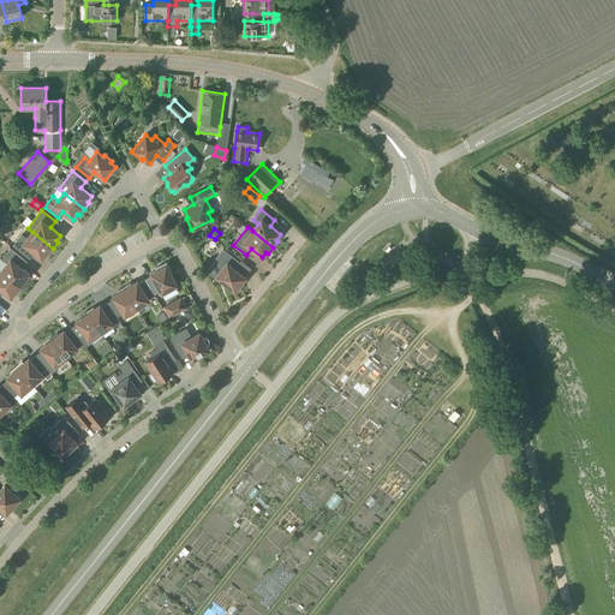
[(48,255),(53,249),(33,232),(27,239),(22,236),(13,245),(27,256),(31,250),(42,258),(46,254),(48,255)]
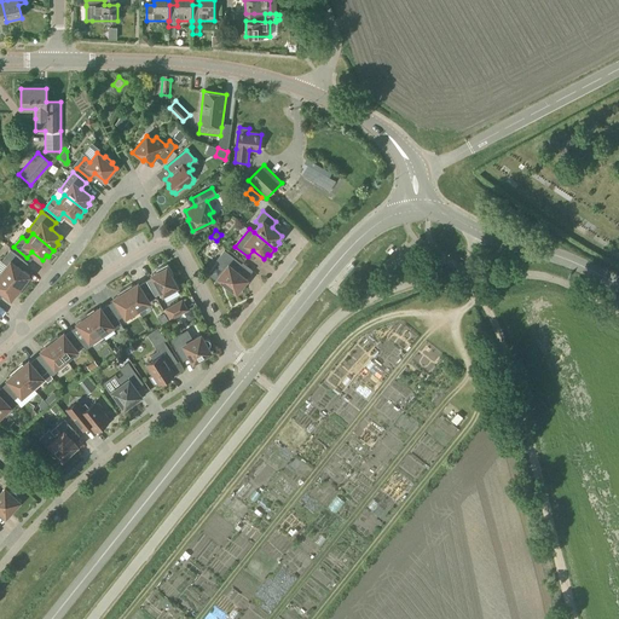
[(25,282),(29,276),(19,267),(24,261),(11,250),(3,261),(7,265),(1,272),(22,289),(27,283),(25,282)]
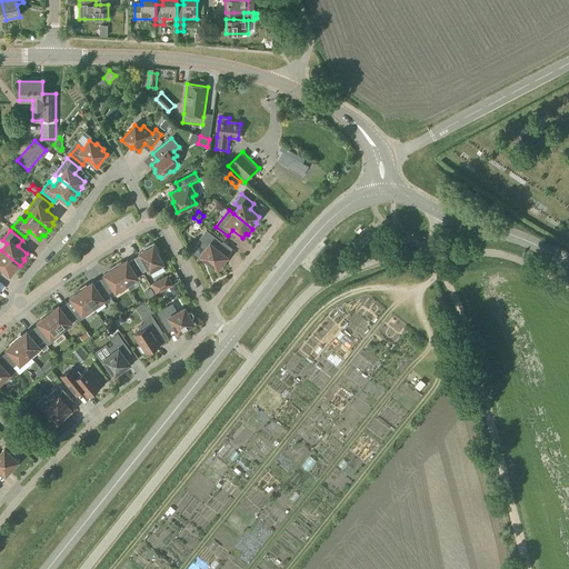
[(218,269),(228,257),(218,249),(222,243),(207,231),(199,240),(207,247),(200,256),(206,260),(205,262),(211,268),(212,266),(218,269)]
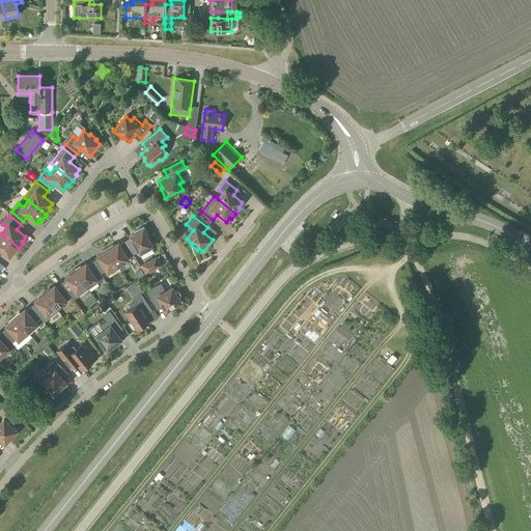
[(126,242),(133,254),(138,251),(140,253),(152,246),(147,236),(148,235),(143,226),(134,231),(135,233),(130,236),(132,239),(126,242)]
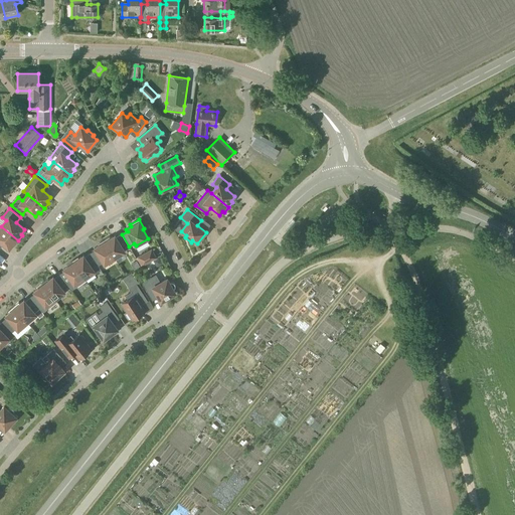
[(14,245),(18,240),(1,226),(0,227),(0,241),(0,242),(9,249),(13,244),(14,245)]
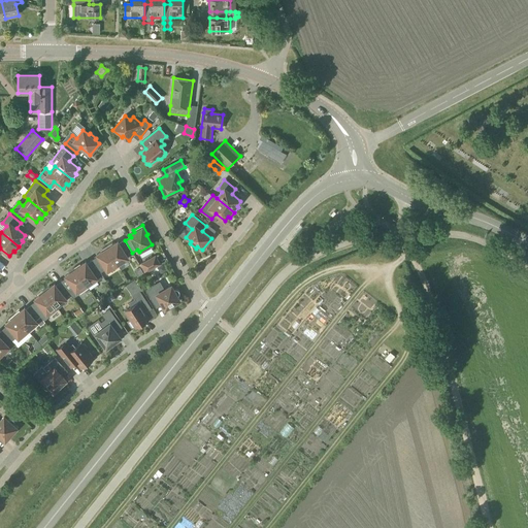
[(127,256),(132,253),(125,240),(119,243),(118,241),(113,244),(111,242),(106,246),(118,265),(128,258),(127,256)]
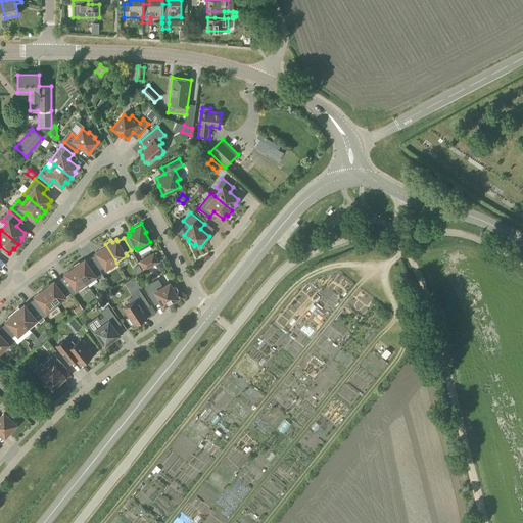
[(106,269),(116,263),(105,244),(99,247),(100,249),(96,252),(97,254),(92,257),(99,270),(104,267),(106,269)]
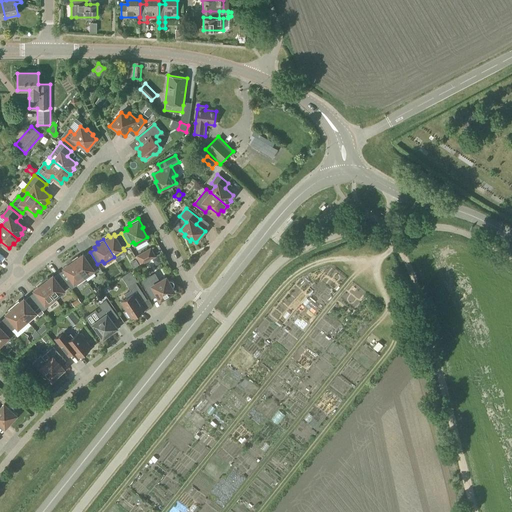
[(140,265),(155,256),(150,248),(135,257),(140,265)]
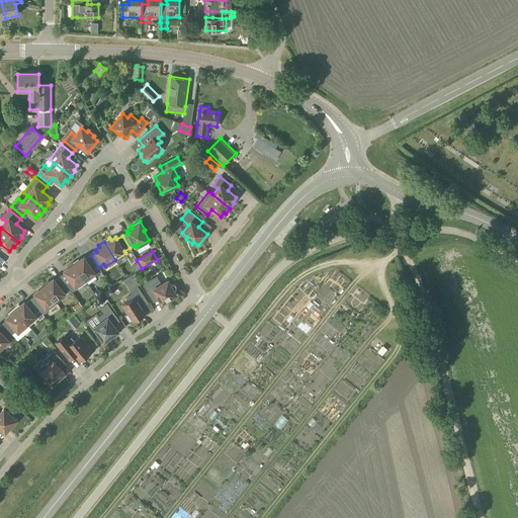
[(101,272),(98,267),(91,255),(85,259),(84,257),(79,260),(78,258),(73,262),(87,282),(101,272)]
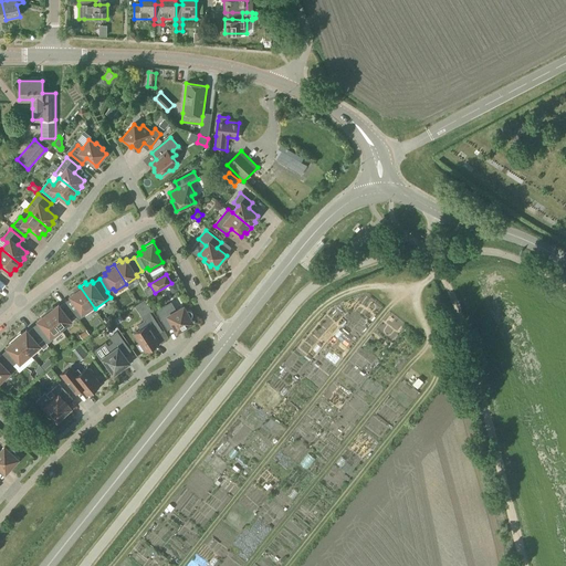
[(175,284),(168,287),(171,293),(178,290),(175,284)]
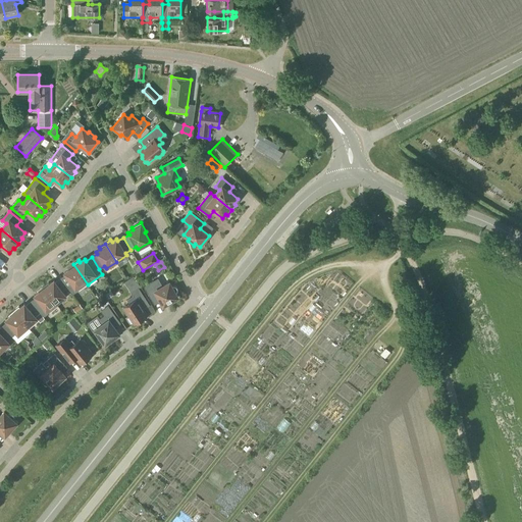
[(72,295),(88,284),(73,264),(67,268),(69,270),(64,273),(66,275),(60,278),(69,291),(72,295)]
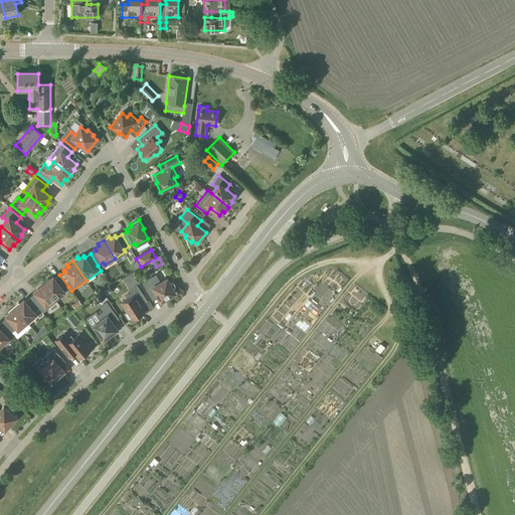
[(63,290),(68,287),(59,275),(54,279),(53,277),(48,281),(47,279),(42,283),(55,300),(64,292),(63,290)]
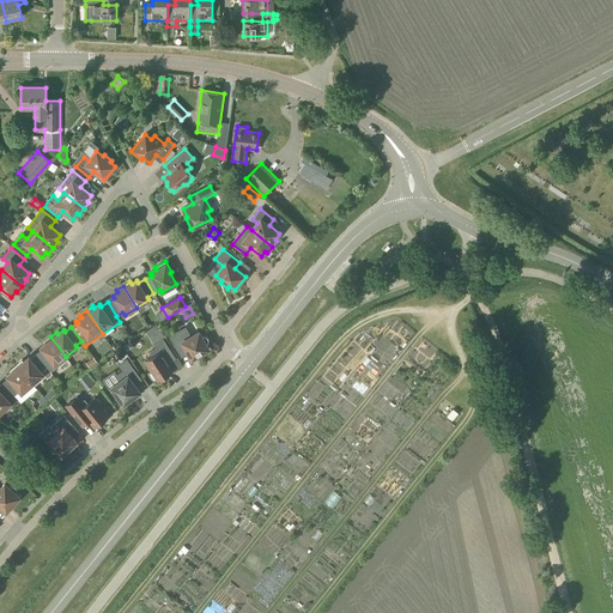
[(202,335),(201,337),(199,332),(190,337),(186,328),(170,337),(181,357),(188,353),(192,359),(208,349),(206,345),(207,344),(208,343),(208,341),(208,340),(208,339),(208,338),(207,338),(207,337),(206,337),(205,335),(204,335),(202,335)]
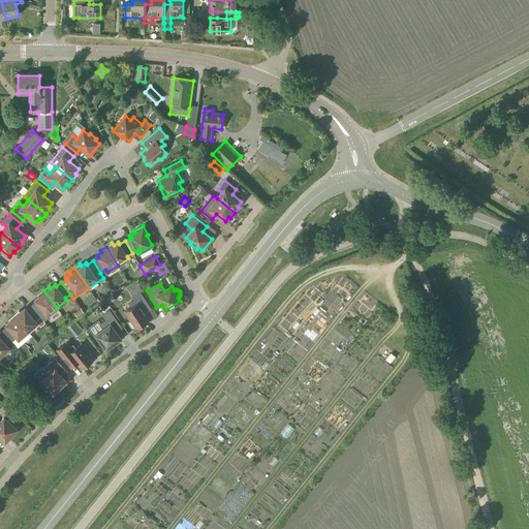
[(59,310),(57,308),(43,290),(38,294),(39,297),(35,300),(36,302),(31,306),(40,317),(44,321),(59,310)]
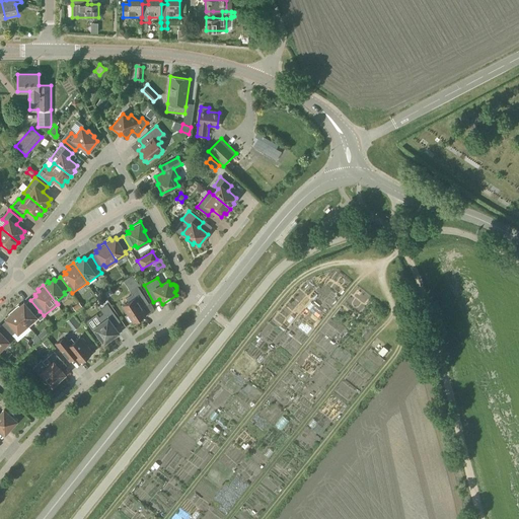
[(320,291),(315,289),(309,299),(331,312),(342,296),(323,286),(320,291)]
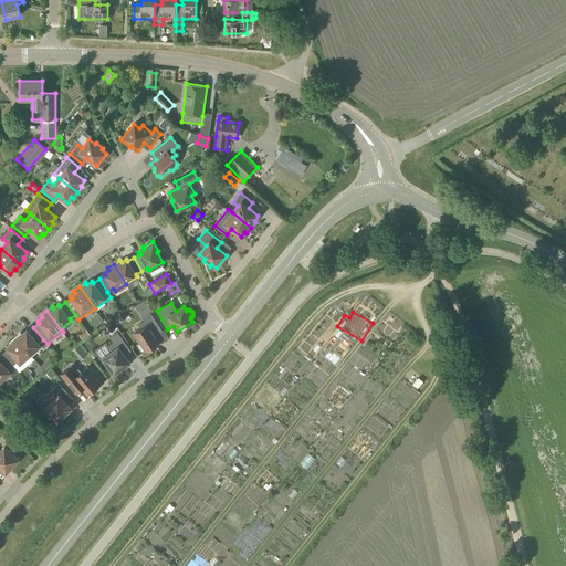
[(135,334),(134,337),(136,343),(139,343),(145,352),(146,350),(149,352),(154,348),(155,345),(159,342),(156,335),(161,332),(149,313),(143,317),(145,321),(138,325),(140,329),(134,334),(135,334)]
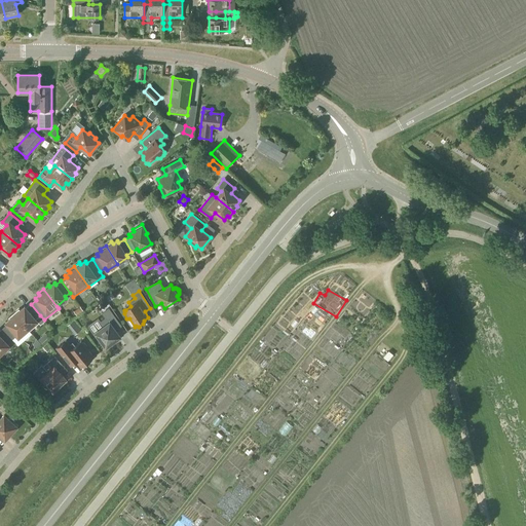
[(36,320),(40,315),(31,304),(26,308),(25,306),(21,310),(19,308),(13,313),(28,329),(37,322),(36,320)]
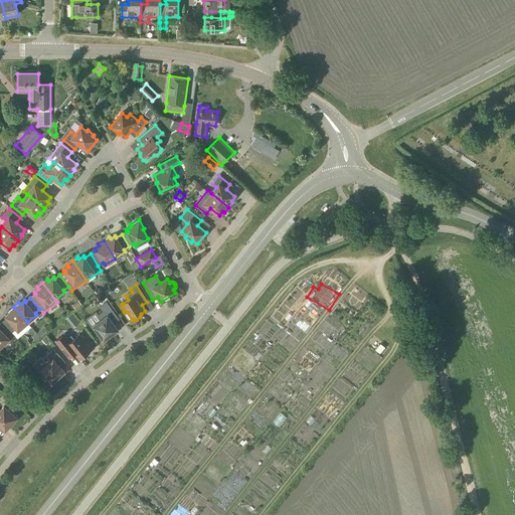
[(78,300),(71,305),(75,310),(80,306),(82,305),(78,301),(78,300)]
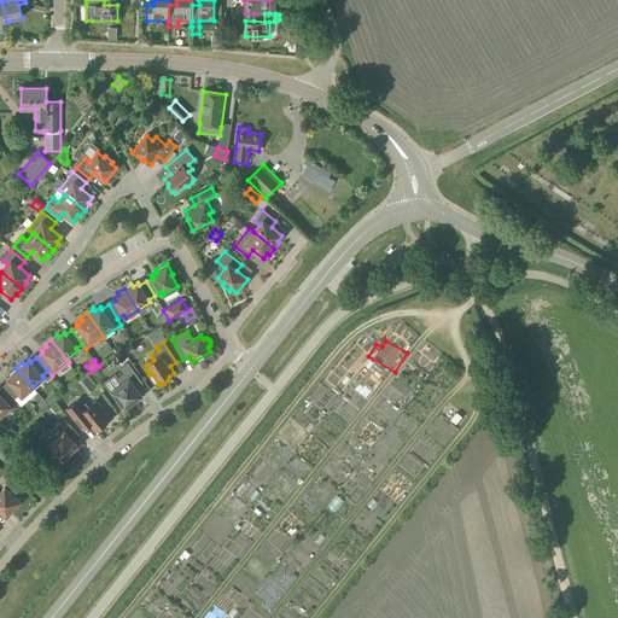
[(138,397),(141,396),(135,388),(143,383),(128,363),(120,368),(124,374),(118,379),(122,384),(112,391),(124,408),(132,403),(133,404),(140,400),(138,397)]
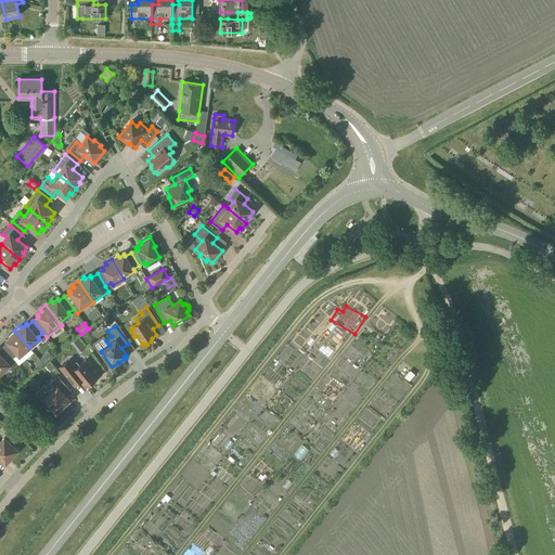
[(20,356),(29,347),(14,331),(9,335),(11,336),(7,340),(8,343),(2,347),(16,362),(13,358),(17,355),(20,356)]
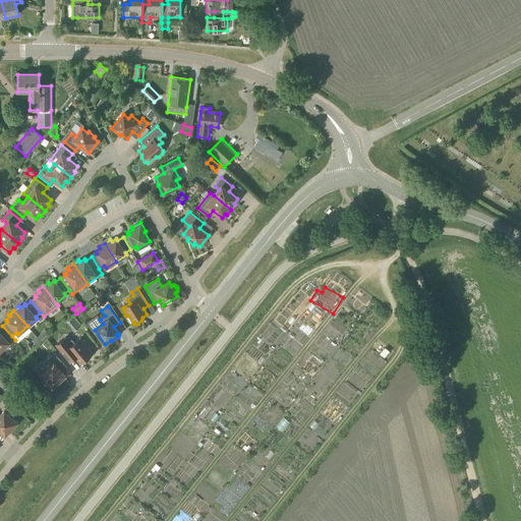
[(10,345),(15,340),(2,326),(0,328),(0,351),(9,343),(10,345)]
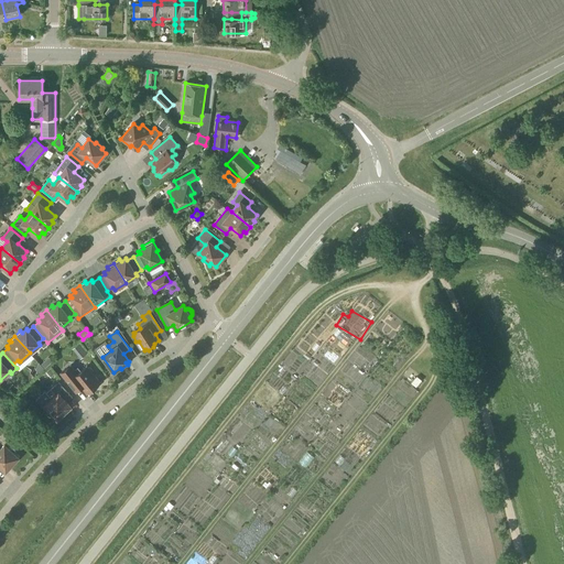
[(44,368),(52,361),(49,357),(41,364),(44,368)]
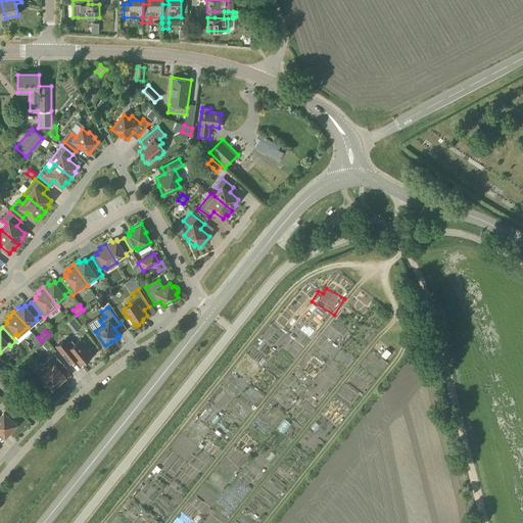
[(62,341),(56,346),(70,364),(76,360),(81,365),(85,362),(88,362),(91,359),(91,355),(93,354),(87,347),(87,344),(84,341),(82,341),(81,339),(75,344),(72,341),(69,343),(66,338),(62,341)]
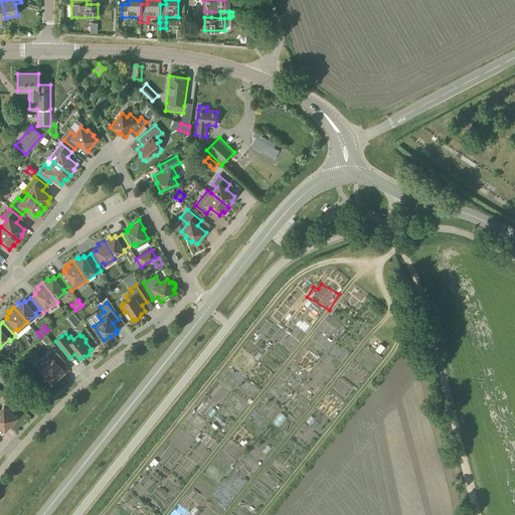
[(31,345),(22,335),(17,339),(27,349),(31,345)]
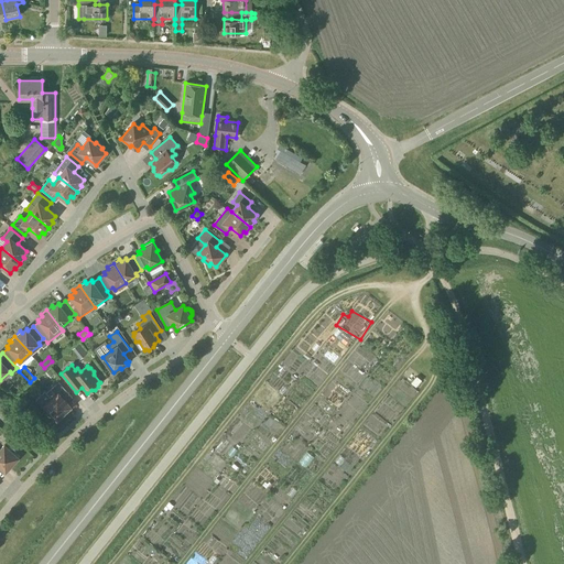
[(418,387),(424,379),(419,375),(413,382),(418,387)]
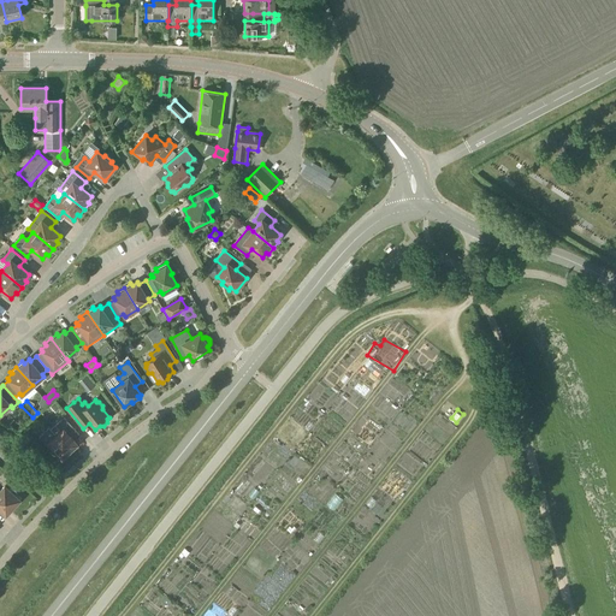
[(63,457),(77,444),(72,439),(78,433),(64,418),(51,430),(55,436),(48,443),(52,446),(51,448),(51,449),(51,450),(51,451),(51,452),(52,452),(52,454),(53,455),(54,455),(55,455),(57,455),(58,455),(59,454),(63,457)]
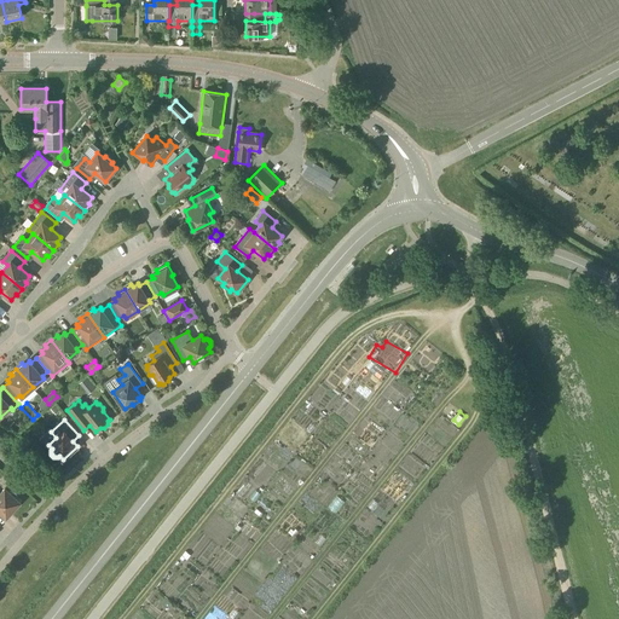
[(11,490),(9,492),(5,489),(0,493),(0,513),(1,513),(6,516),(19,502),(17,499),(18,497),(17,493),(13,490),(11,490)]
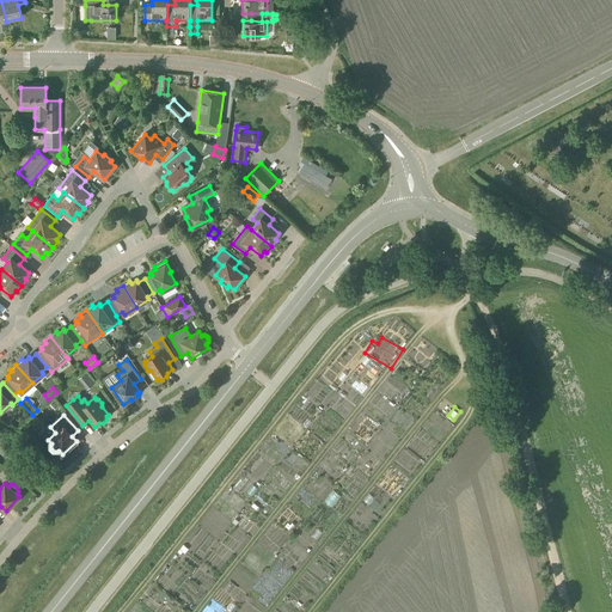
[(161,611),(165,611),(172,605),(154,589),(146,599),(161,611)]
